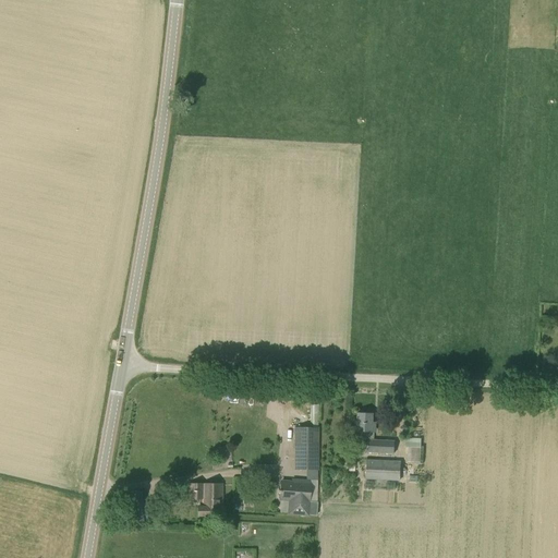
[(373,432),(373,423),(370,423),(371,414),(358,413),(356,431),(373,432)]
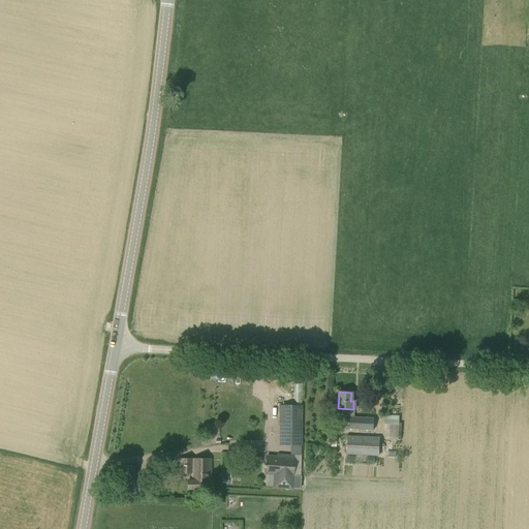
[(301,406),(280,406),(280,444),(297,444),(297,426),(301,426),(301,406)]
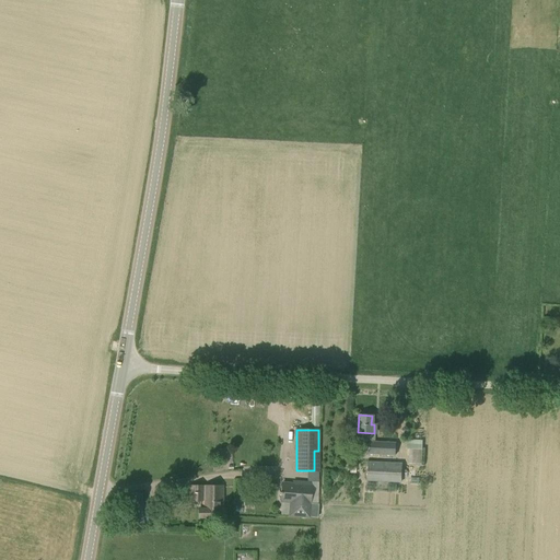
[(406,448),(421,450),(422,440),(407,440),(406,448)]
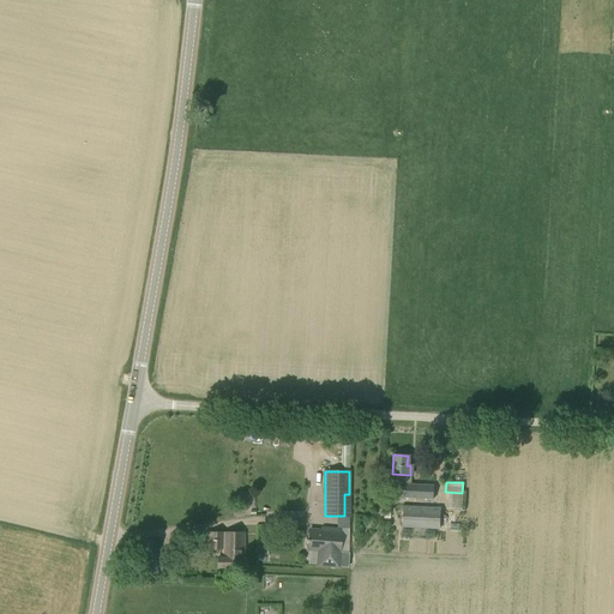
[(405,485),(405,498),(439,499),(440,485),(405,485)]
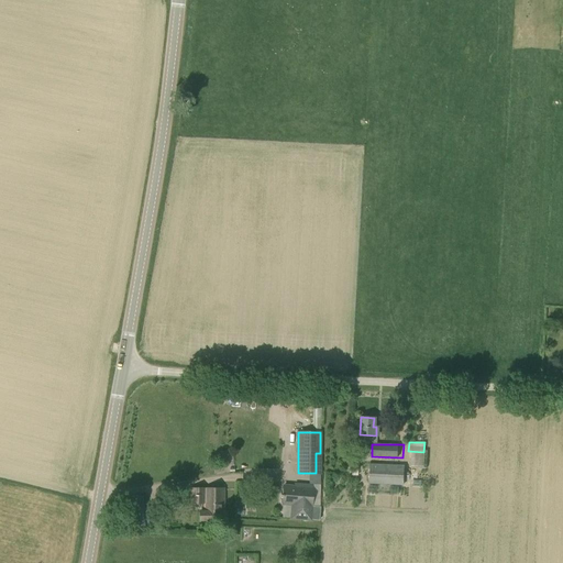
[(404,485),(405,466),(370,465),(368,483),(404,485)]
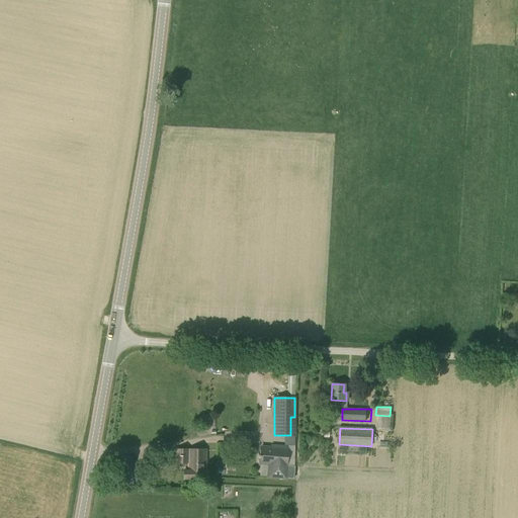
[(286,466),(286,465),(287,451),(271,450),(271,448),(260,447),(259,463),(267,463),(265,479),(286,481),(286,480),(293,480),(294,467),(286,466)]
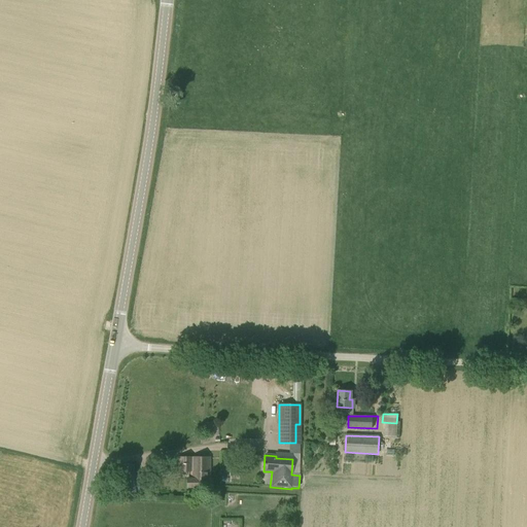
[(188,470),(188,479),(187,479),(187,487),(210,487),(210,479),(209,479),(209,458),(178,458),(178,470),(188,470)]
